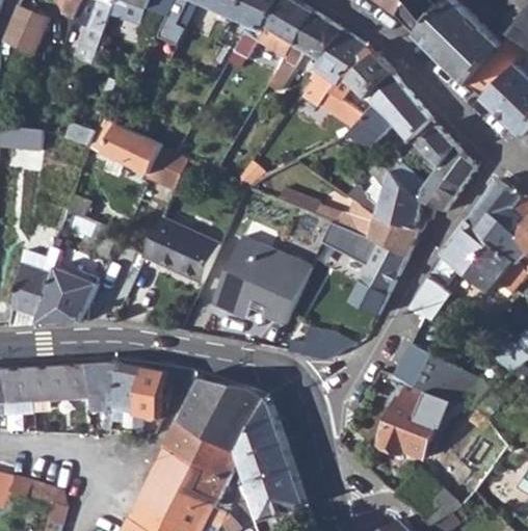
[(57,0),(60,14),(72,20),(80,0),(57,0)]
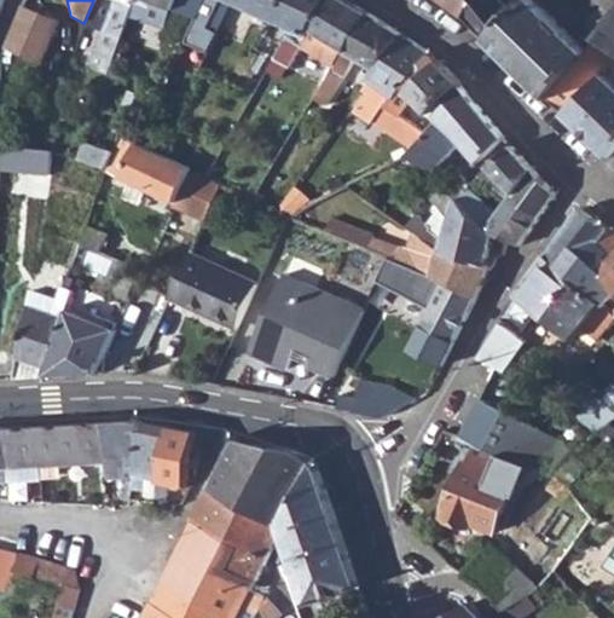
[(93,0),(84,23),(77,39),(94,45),(92,53),(87,67),(108,74),(127,15),(131,5),(132,0),(93,0)]
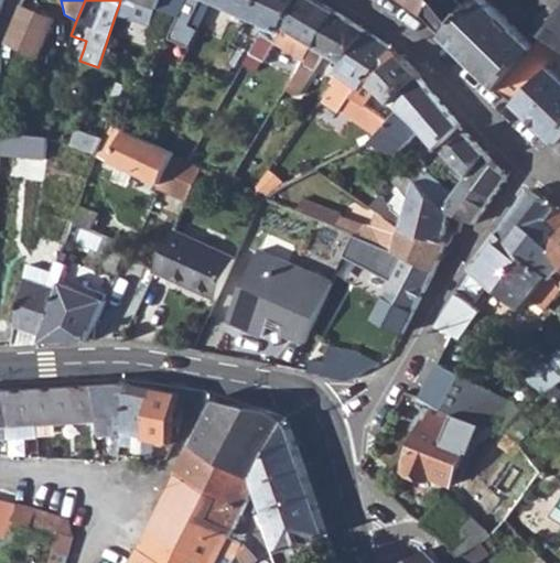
[(129,0),(127,7),(119,4),(116,13),(147,23),(152,7),(133,0),(129,0)]
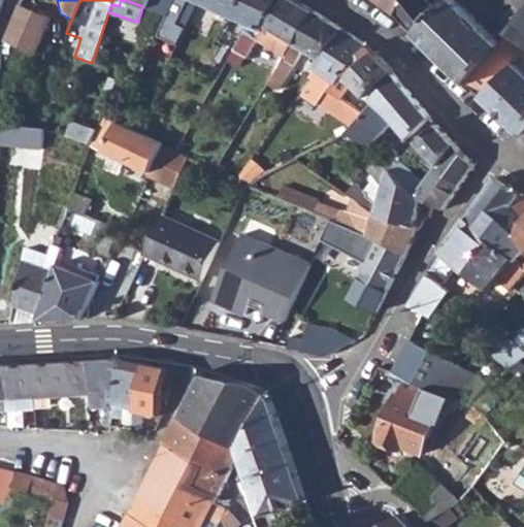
[(149,0),(146,7),(166,15),(171,0),(149,0)]
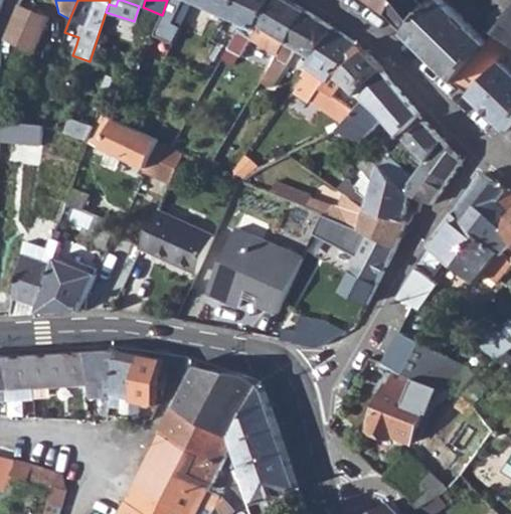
[(182,0),(167,0),(162,15),(152,37),(169,45),(178,26),(171,22),(183,0),(182,0)]
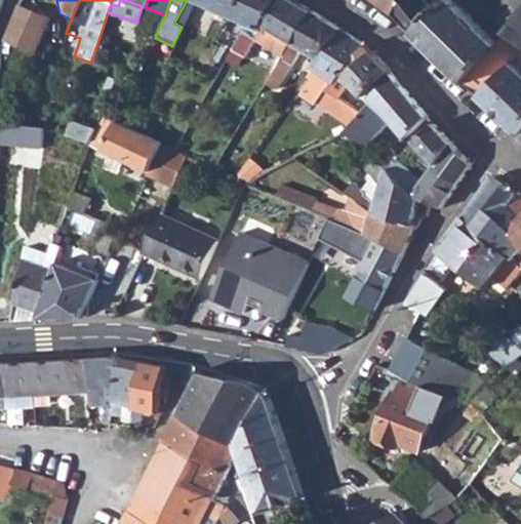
[(192,0),(234,18),(242,0),(192,0)]
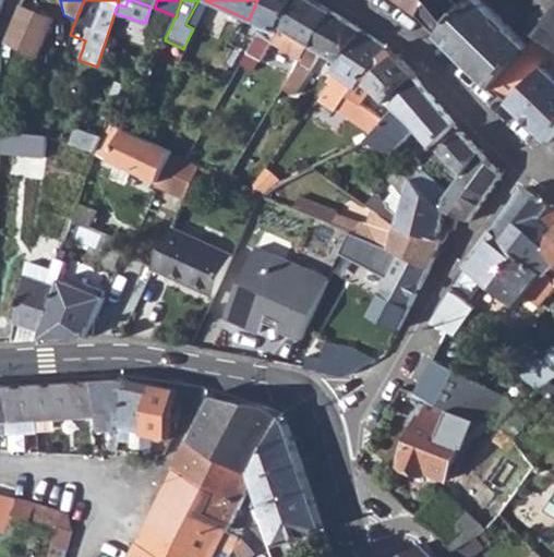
[(257,0),(249,20),(254,22),(276,32),(291,0),(257,0)]
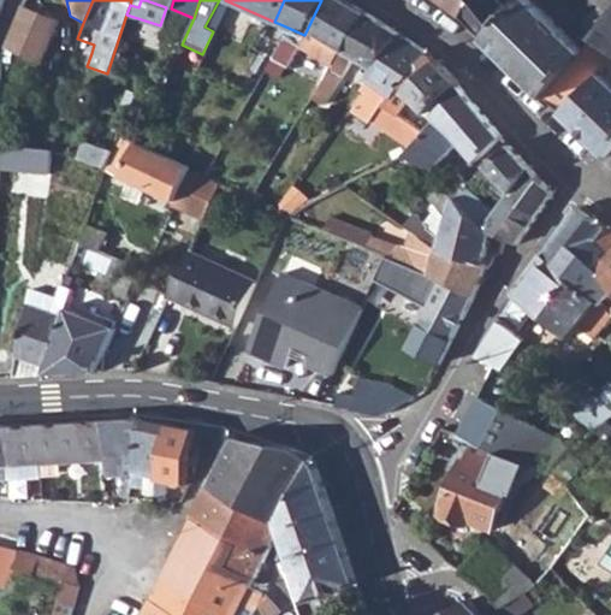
[(321,0),(304,35),(298,46),(330,64),(338,49),(343,52),(365,15),(339,0),(321,0)]
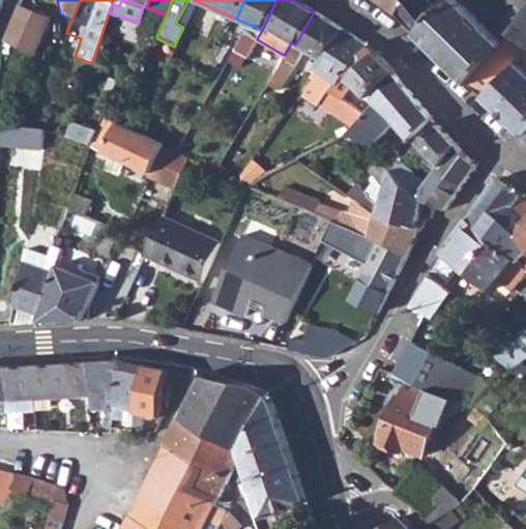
[(377,0),(397,15),(404,0),(377,0)]
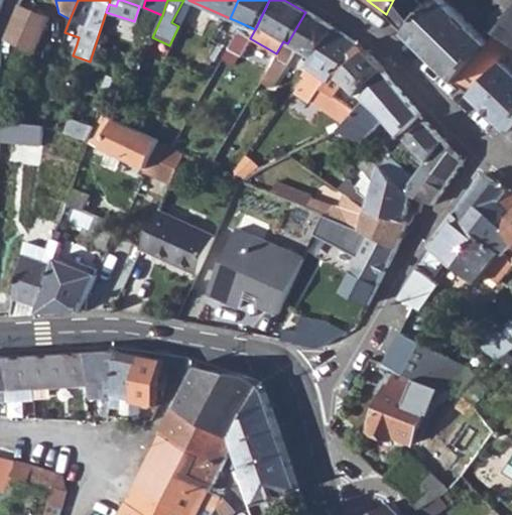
[(417,0),(393,0),(386,14),(408,34),(428,9),(417,0)]
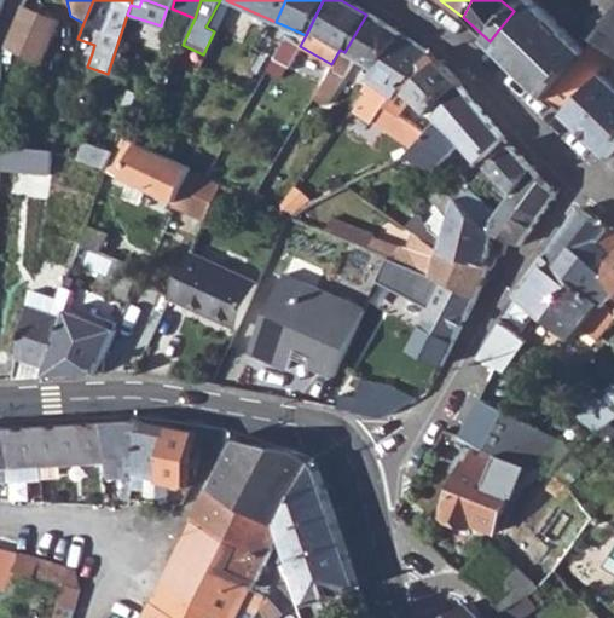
[(490,41),(546,98),(556,85),(583,48),(534,0),(523,0),(514,11),(490,41)]
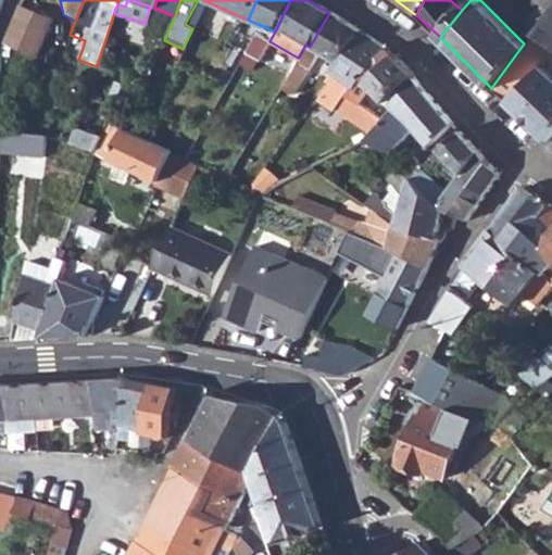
[(551,0),(534,0),(540,7),(538,11),(531,13),(525,23),(534,30),(551,4),(551,0)]
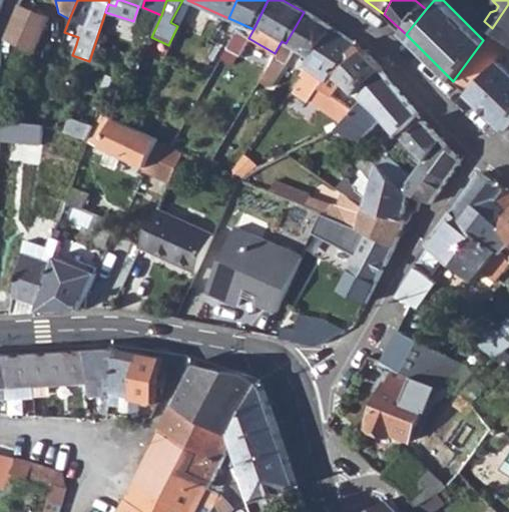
[(508,41),(508,4),(492,28),(508,42),(508,41)]
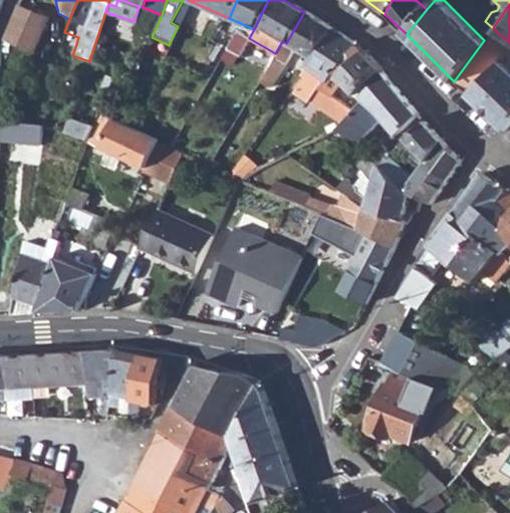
[(14,5),(1,40),(29,51),(43,17),(14,5)]
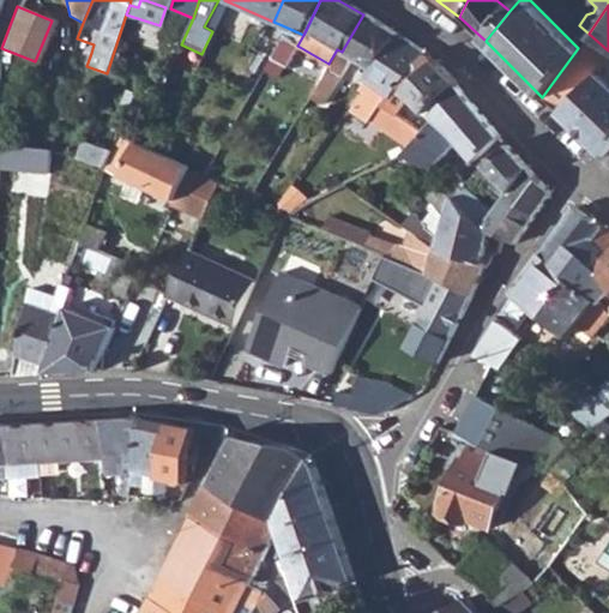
[(329,64),(308,96),(320,103),(343,67),(361,80),(396,34),(363,14),(342,52),(337,49),(329,64)]
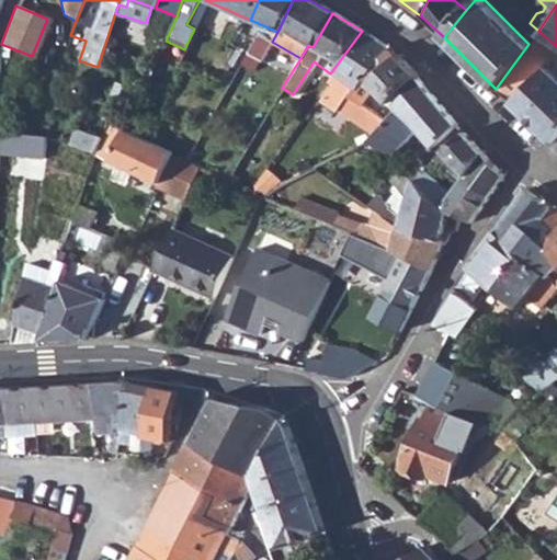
[(214,40),(226,46),(237,26),(224,20),(214,40)]
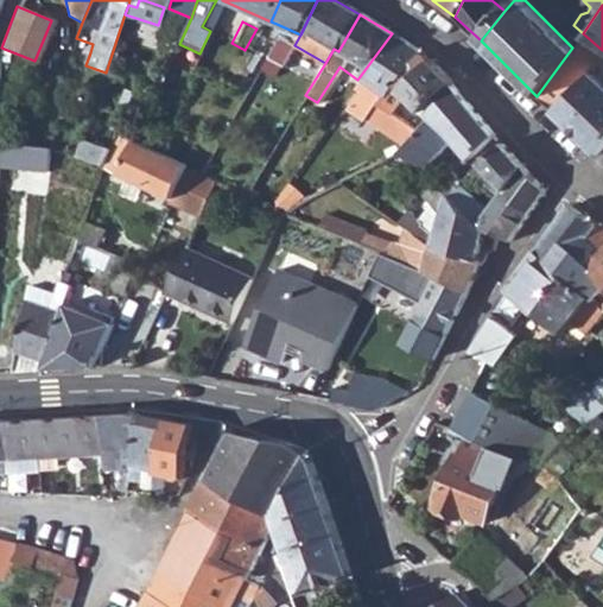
[(256,29),(245,50),(252,54),(249,58),(256,61),(270,35),(256,29)]
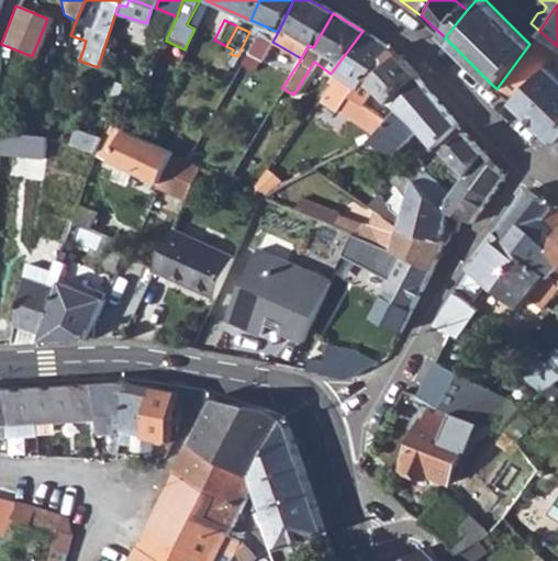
[(363,31),(331,74),(333,76),(337,78),(321,103),(334,112),(336,109),(346,98),(354,90),(389,48),(363,31)]
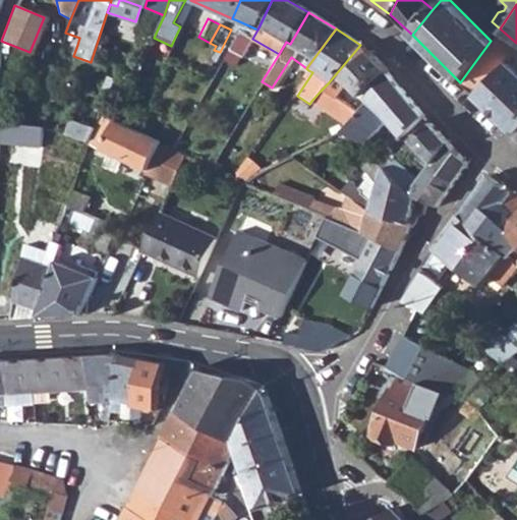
[(508,132),(516,120),(516,72),(504,58),(516,43),(500,29),(491,41),(468,71),(460,82),(472,93),(470,96),(508,132)]
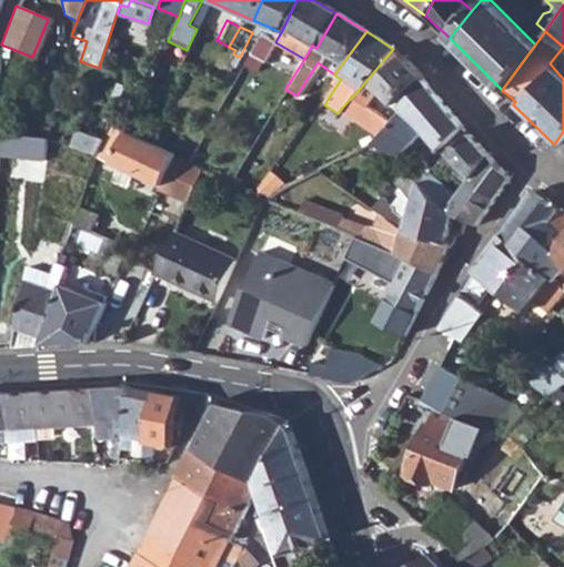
[(87,41),(71,36),(69,42),(84,49),(87,41)]
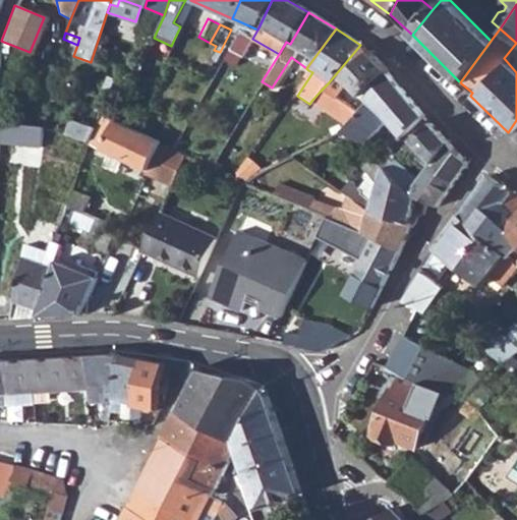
[(328,83),(321,91),(333,97),(346,80),(360,95),(386,69),(360,45),(328,83)]
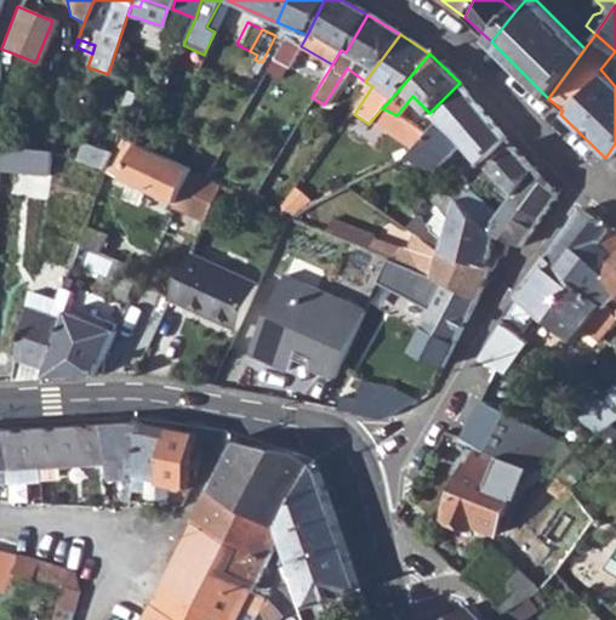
[(255,60),(250,69),(257,72),(262,62),(255,60)]
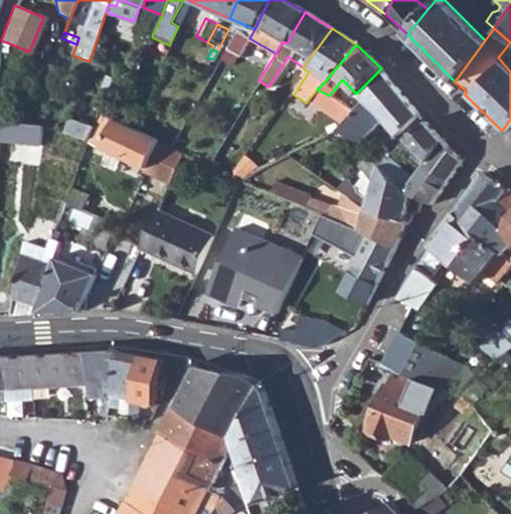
[(353,110),(338,128),(356,144),(382,119),(396,135),(417,114),(398,91),(398,88),(383,69),(359,99),(361,101),(356,106),(353,110)]
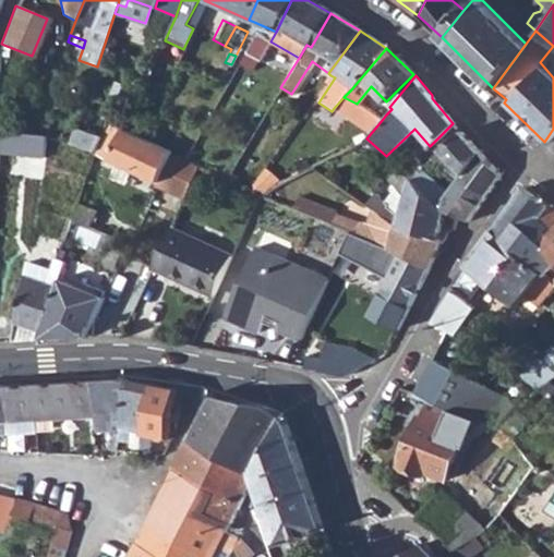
[(118,89),(115,105),(128,109),(134,88),(120,84),(118,89)]
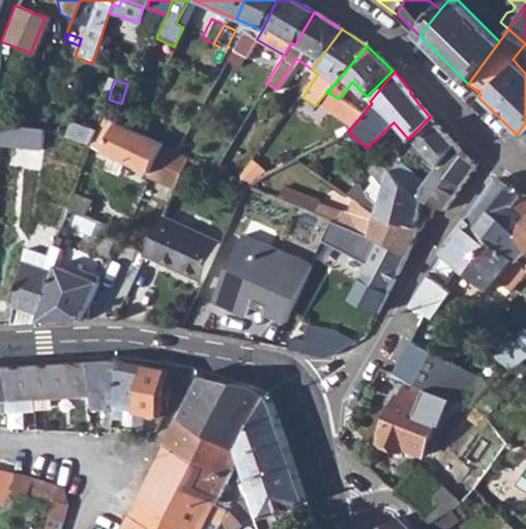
[(339,98),(326,92),(317,103),(346,122),(352,115),(356,117),(360,112),(358,110),(339,98)]
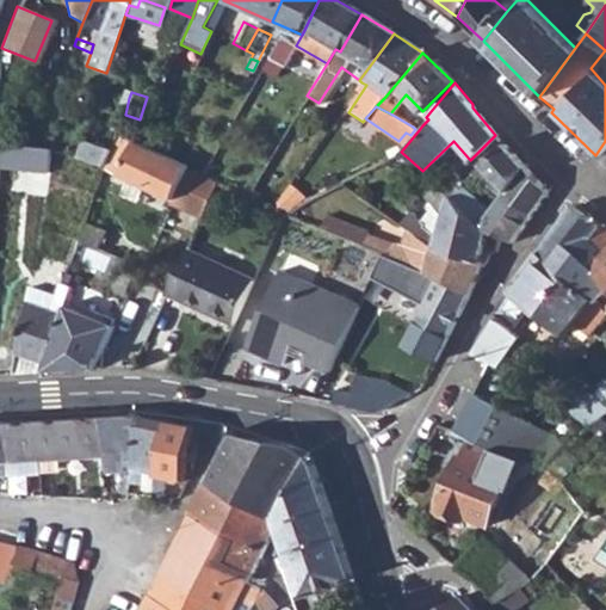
[(418,121),(413,127),(415,129),(419,130),(422,125),(418,121)]
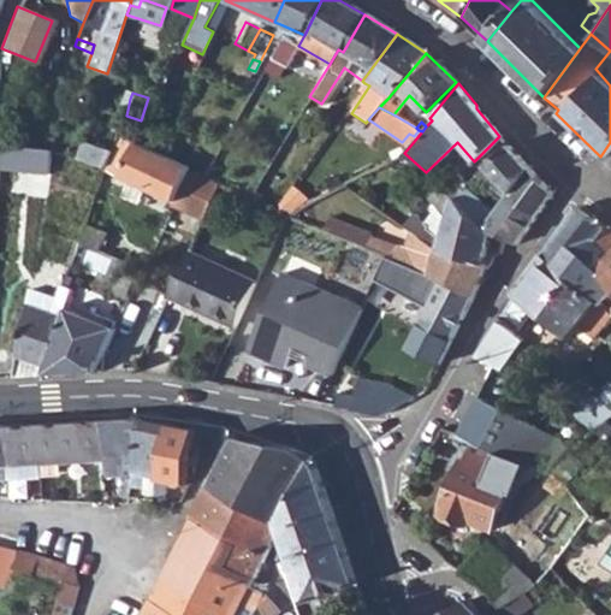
[(161,157),(120,137),(106,170),(170,200),(170,203),(200,218),(217,183),(161,157)]
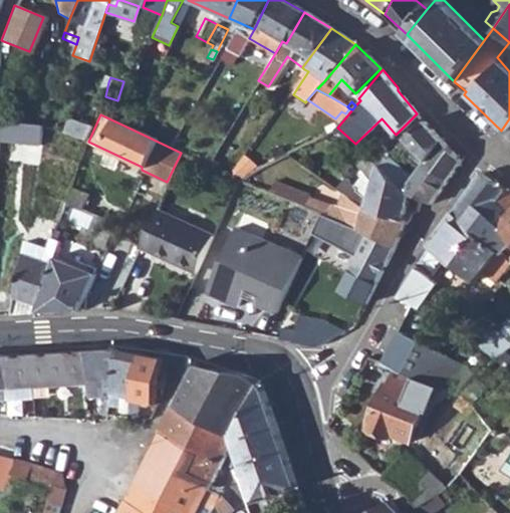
[(37,123),(0,120),(0,141),(37,144),(37,123)]
